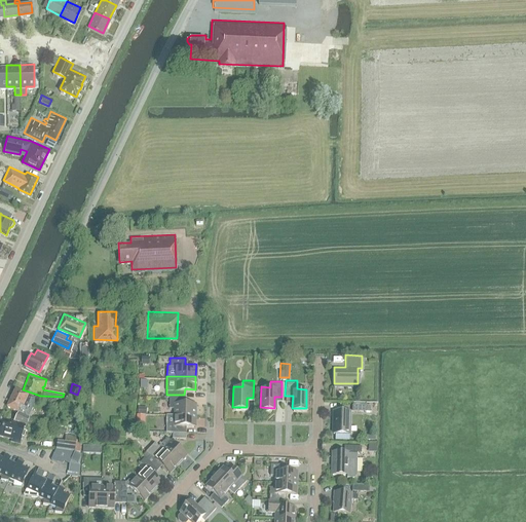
[(29,394),(14,387),(6,404),(16,408),(17,409),(14,418),(33,422),(35,417),(29,414),(28,414),(27,413),(35,396),(33,395),(32,396),(29,394)]
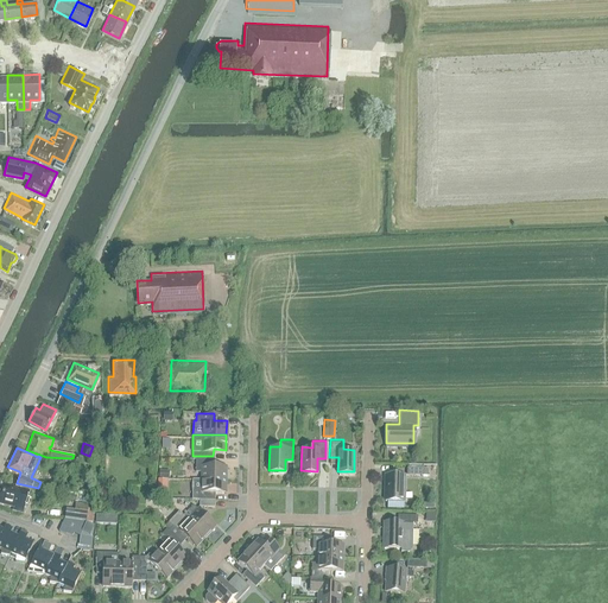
[(201,476),(225,476),(226,463),(213,463),(213,456),(195,456),(195,469),(201,469),(201,475),(201,476)]
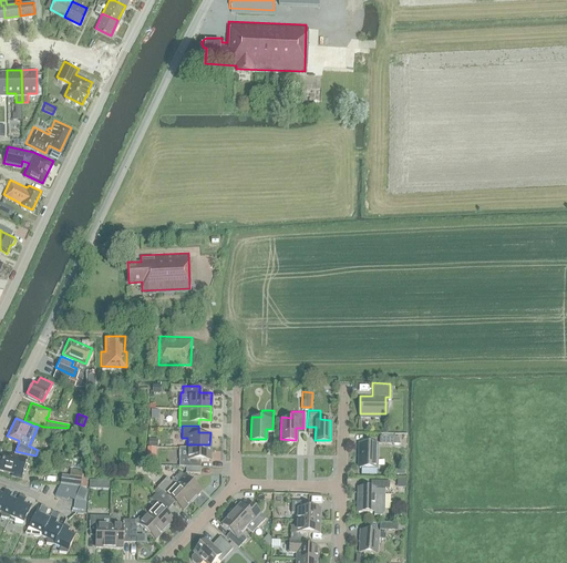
[(377,440),(359,440),(358,464),(375,466),(377,440)]
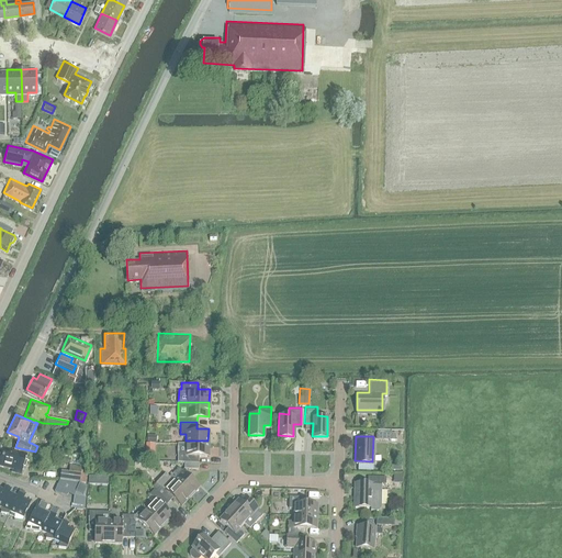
[(208,454),(208,441),(186,441),(186,439),(180,439),(179,453),(179,459),(183,459),(198,459),(198,453),(208,454)]
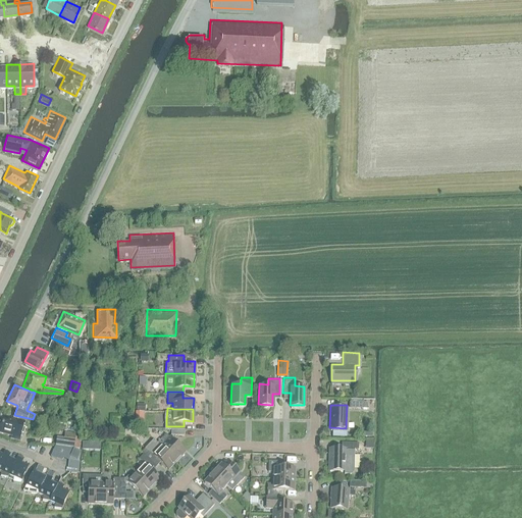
[(24,420),(0,413),(0,430),(10,433),(10,435),(19,437),(24,420)]
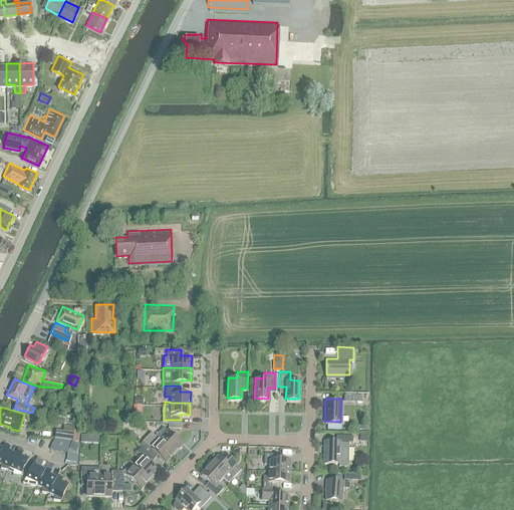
[(133,411),(132,419),(133,419),(141,419),(141,411),(133,411)]
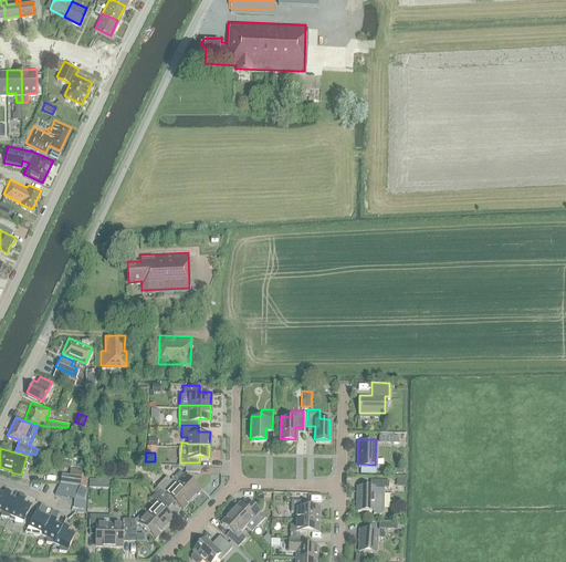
[(79,482),(80,484),(86,484),(87,470),(82,470),(82,466),(70,465),(70,472),(81,474),(79,482)]
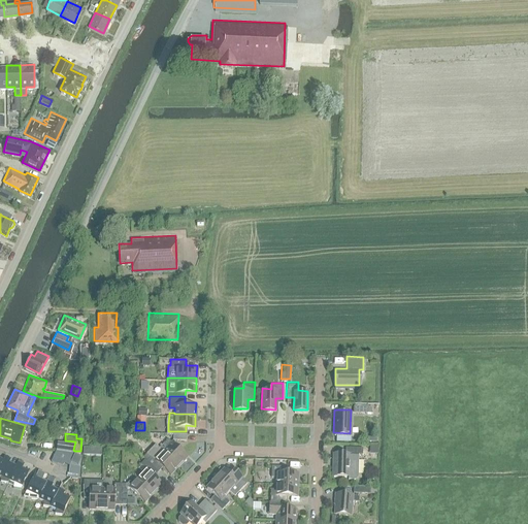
[(187,454),(167,436),(163,440),(167,445),(163,449),(177,463),(187,454)]
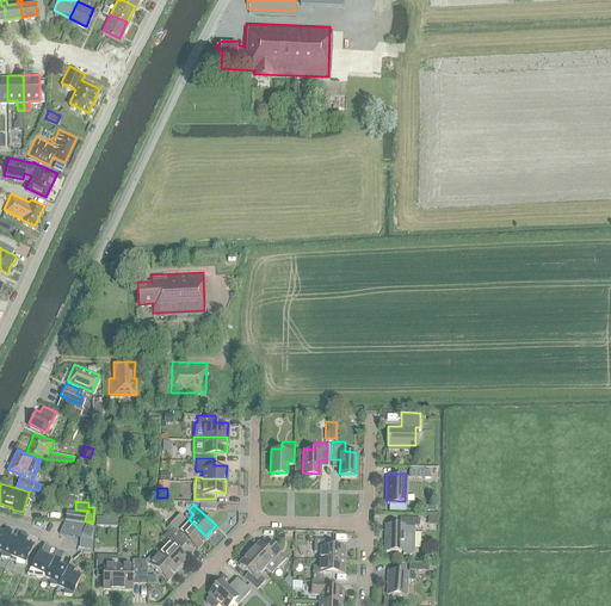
[(65,518),(73,519),(79,520),(85,520),(87,511),(75,509),(66,508),(65,518)]
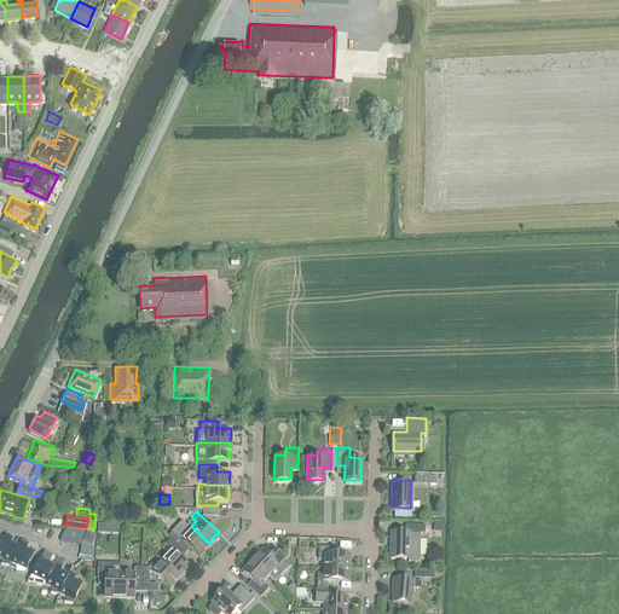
[(424,521),(404,521),(404,528),(391,528),(389,555),(408,556),(408,559),(416,559),(420,554),(420,529),(424,529),(424,521)]
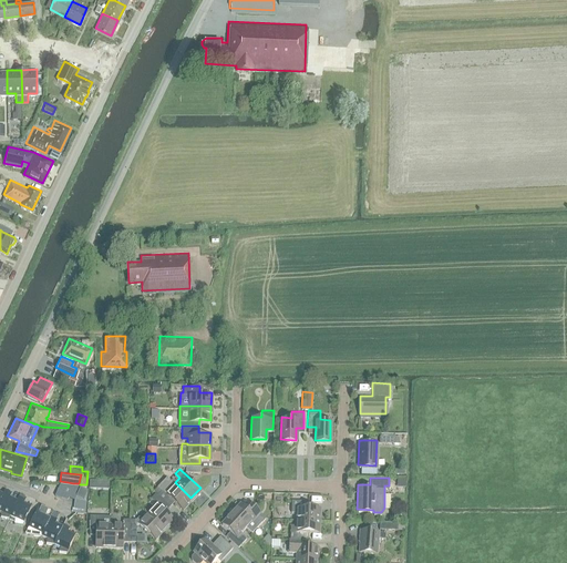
[(153,489),(155,491),(156,492),(168,504),(173,500),(182,508),(191,498),(175,482),(171,487),(166,482),(162,479),(153,489)]
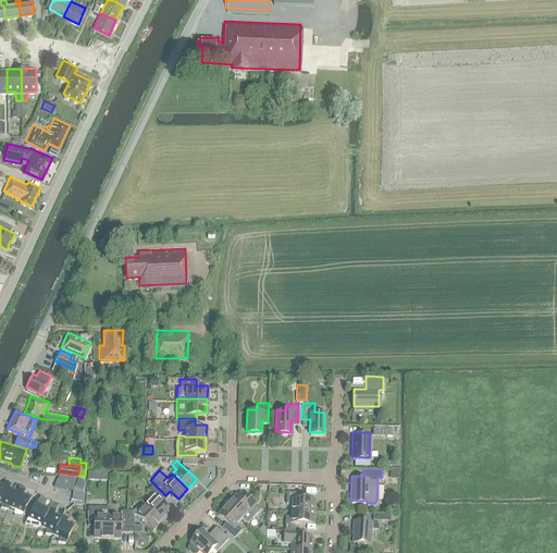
[(59,487),(60,484),(66,474),(59,472),(53,483),(59,487)]
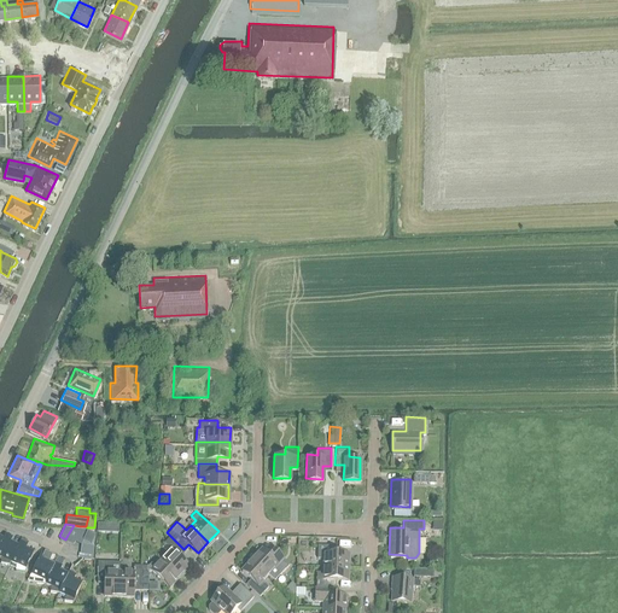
[(74,525),(66,537),(73,541),(74,538),(80,526),(74,525)]
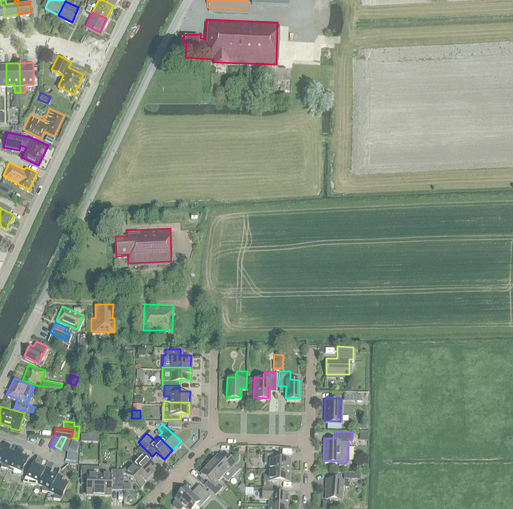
[(66,437),(61,447),(67,449),(72,438),(71,437),(66,437)]
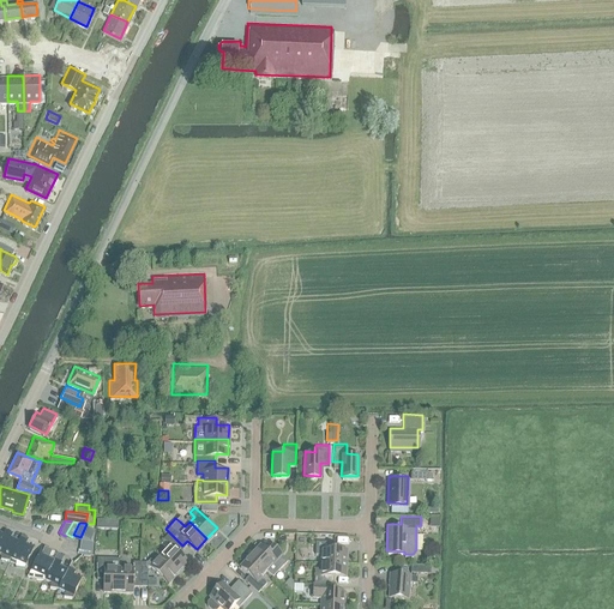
[(94,524),(86,524),(80,537),(79,550),(91,552),(94,538),(91,536),(95,526),(94,525),(94,524)]
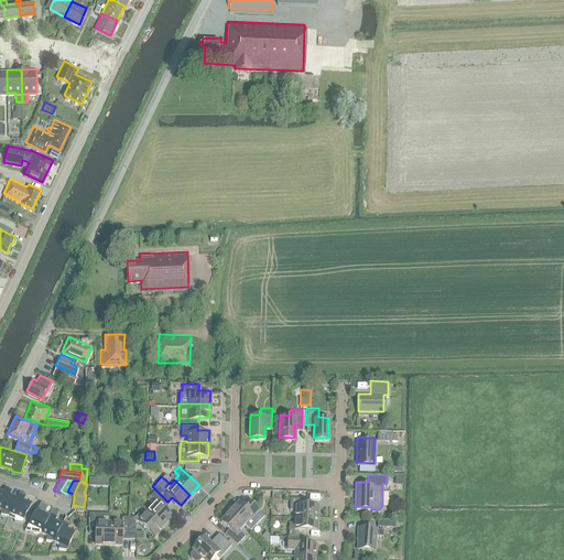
[(4,485),(3,487),(0,494),(0,506),(1,507),(1,512),(8,513),(9,510),(17,494),(9,490),(10,487),(4,485)]
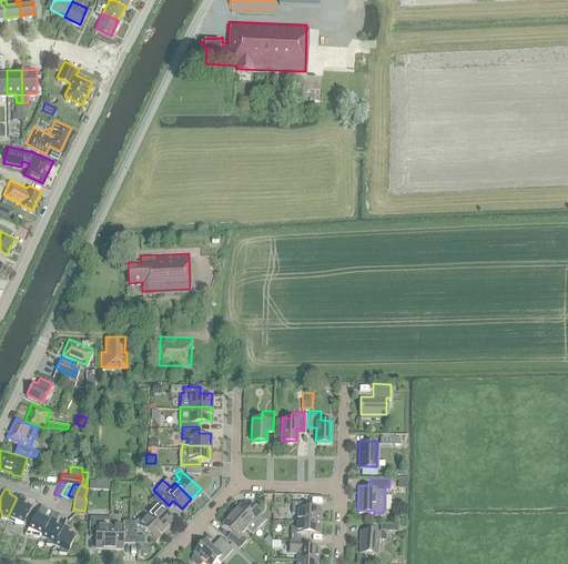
[(18,494),(17,497),(9,514),(13,516),(13,521),(22,522),(30,503),(23,500),(26,493),(20,491),(18,494)]
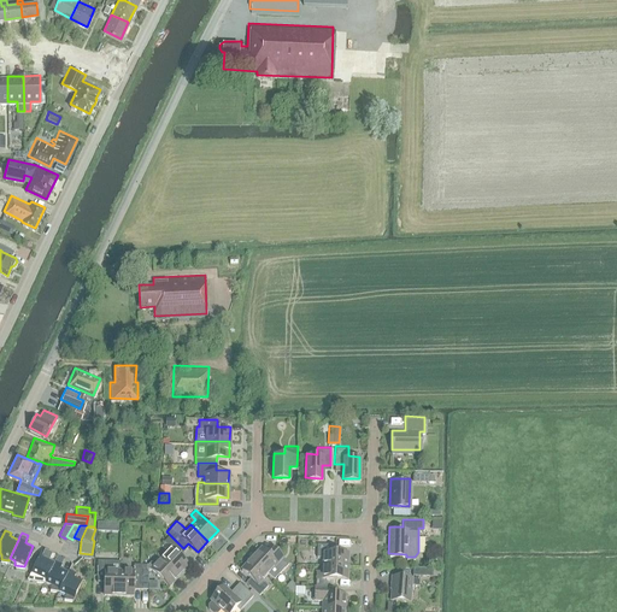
[(160,555),(178,572),(188,562),(178,553),(183,548),(170,535),(169,534),(164,539),(170,546),(160,555)]
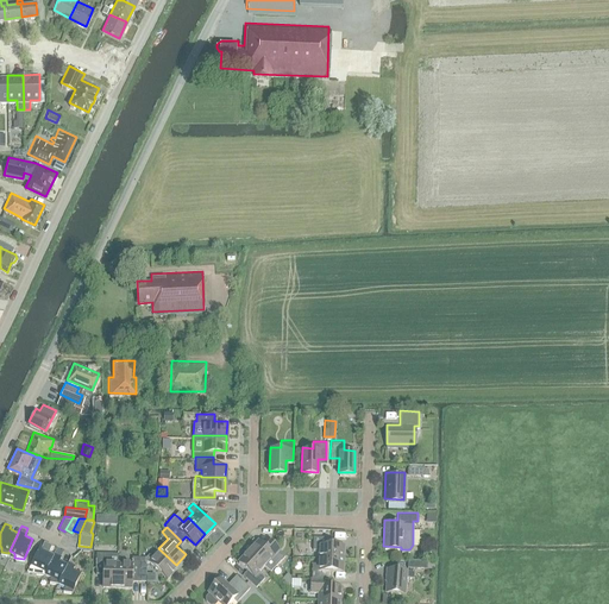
[(318,554),(343,555),(343,542),(331,542),(331,535),(313,534),(312,547),(319,547),(318,554)]
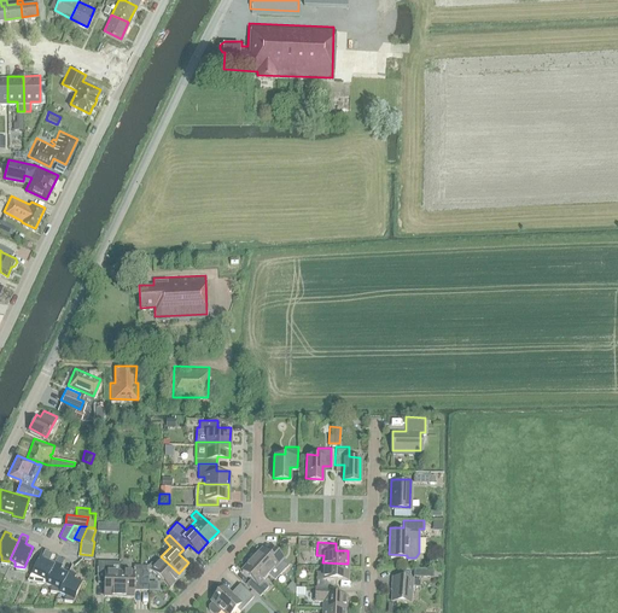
[(262,546),(251,556),(268,571),(278,560),(284,566),(289,561),(278,550),(273,556),(262,546)]
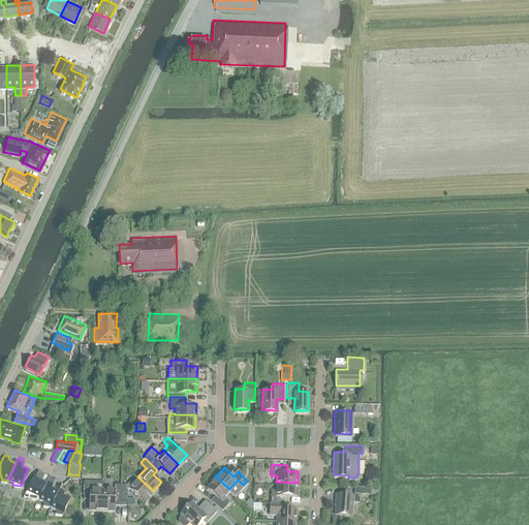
[(30,496),(37,497),(45,481),(38,477),(40,473),(34,470),(26,489),(31,492),(30,496)]
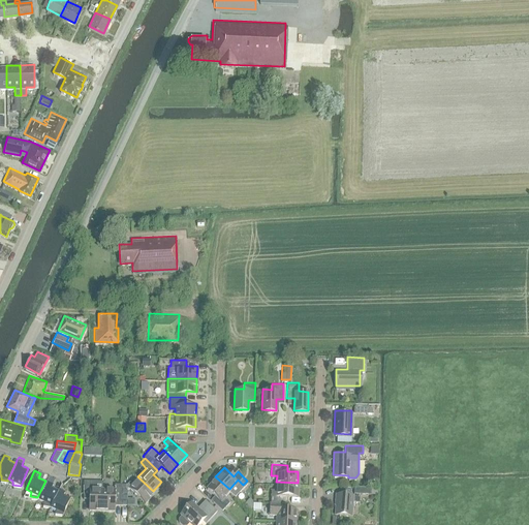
[(49,473),(45,481),(37,497),(43,499),(42,503),(50,505),(57,488),(51,485),(55,475),(49,473)]
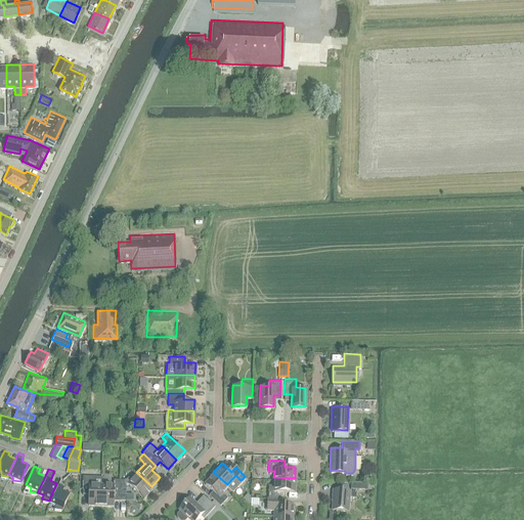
[(151,486),(136,472),(128,481),(142,495),(151,486)]
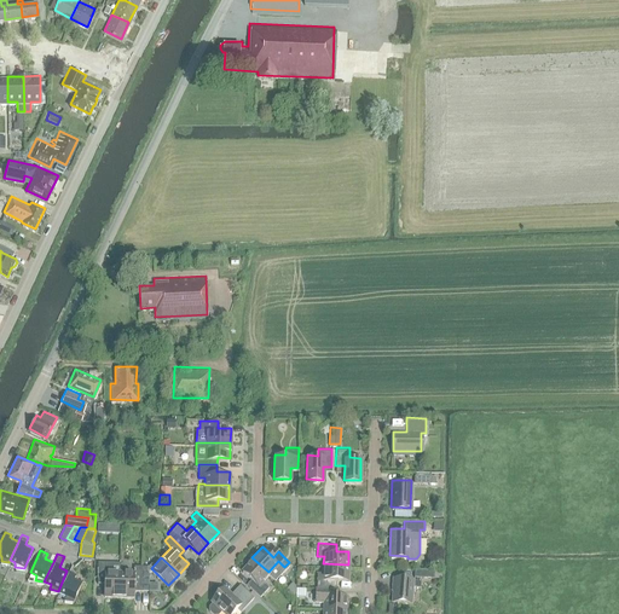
[(261,579),(268,572),(252,557),(242,568),(253,579),(248,584),(259,595),(267,585),(261,579)]
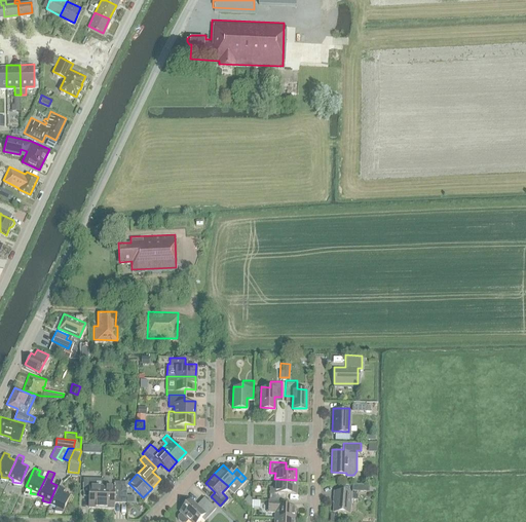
[(101,505),(101,484),(102,476),(95,476),(82,475),(82,483),(82,484),(82,493),(88,493),(88,505),(101,505)]
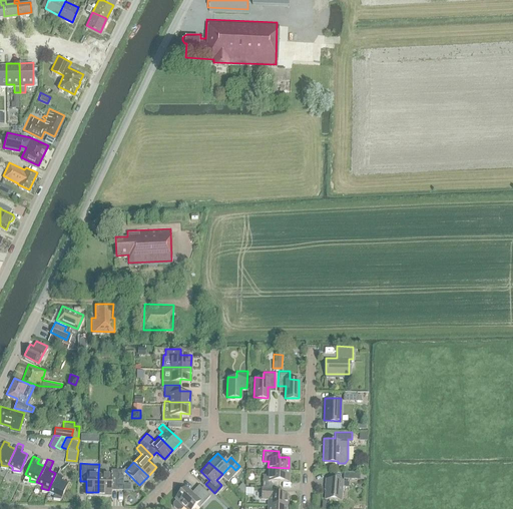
[(116,482),(116,467),(110,467),(110,472),(98,472),(98,492),(110,492),(110,482),(116,482)]
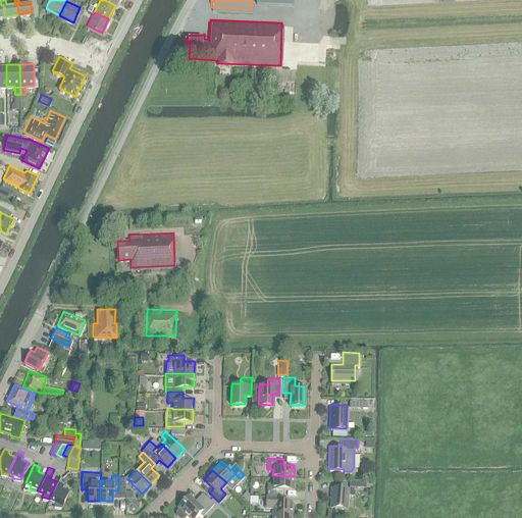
[(293,487),(294,476),(272,475),(272,480),(267,479),(266,494),(277,495),(279,495),(279,487),(293,487)]
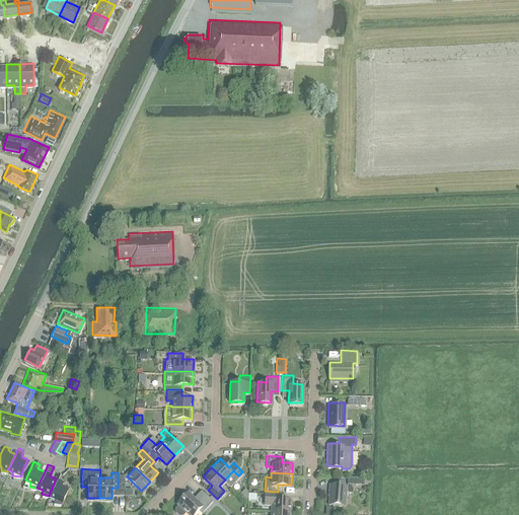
[(57,476),(56,479),(49,496),(54,498),(54,502),(61,503),(68,487),(61,484),(63,480),(57,476)]
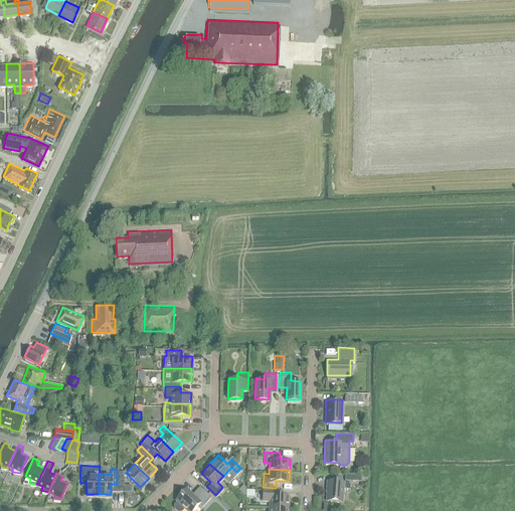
[(349,480),(326,478),(326,489),(325,498),(342,500),(343,486),(349,486),(349,480)]
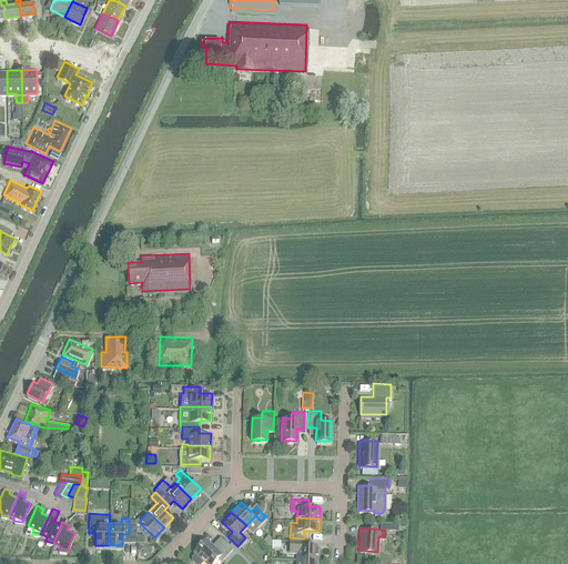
[(232,546),(220,534),(211,543),(204,537),(193,550),(195,551),(191,554),(191,559),(195,562),(199,562),(203,559),(209,563),(216,556),(220,560),(232,546)]
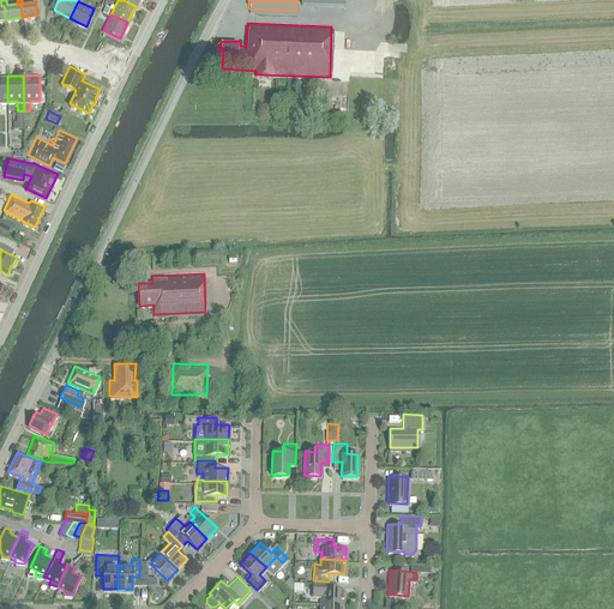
[(320,601),(343,602),(344,589),(326,589),(326,582),(313,580),(312,580),(312,594),(320,595),(320,601)]
